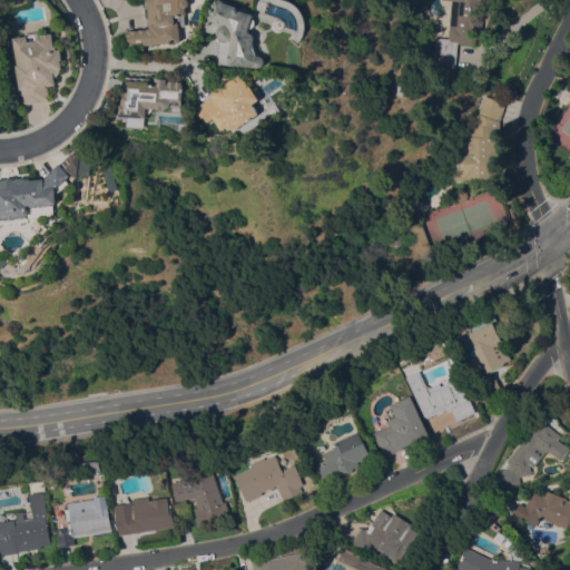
[(129,47),(127,31),(151,29),(150,21),(149,17),(150,17),(149,8),(147,8),(146,0),(193,0),(194,5),(192,7),(189,7),(190,16),(178,17),(179,22),(182,22),(184,41),(129,47)]
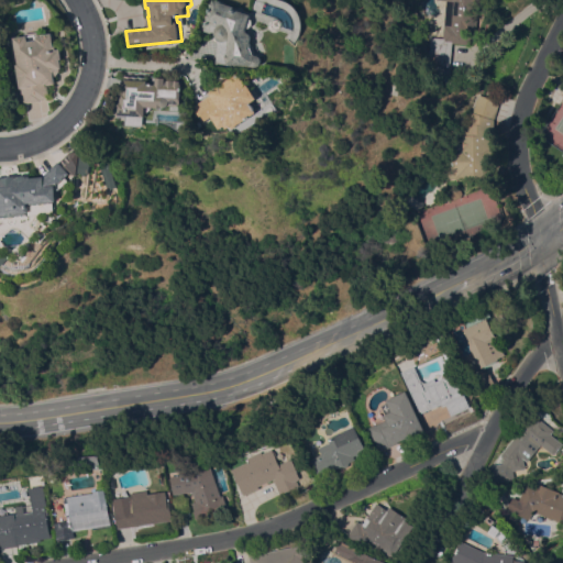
[(254,28),(252,28),(252,29),(253,32),(255,33),(256,34),(257,36),(257,39),(256,41),(262,55),(265,55),(266,56),(268,58),(268,62),(267,63),(266,64),(265,66),(263,66),(221,63),(223,43),(220,34),(208,30),(218,0),(224,0),(227,1),(228,2),(240,7),(240,9),(257,14),(256,17),(258,19),(258,20),(258,22),(258,24),(256,26),(254,28)]
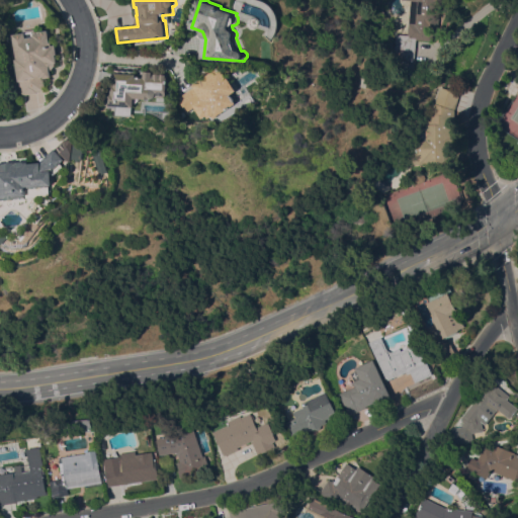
[(411,0),(446,0),(446,1),(443,1),(442,3),(441,3),(438,33),(435,33),(434,38),(425,38),(425,39),(416,39),(415,60),(401,59),(401,57),(393,56),(394,46),(396,46),(397,34),(408,35),(411,0)]
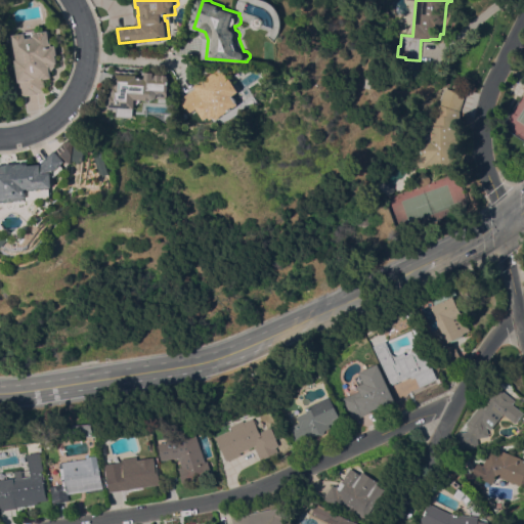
[(13,35),(24,33),(24,32),(36,30),(36,32),(50,30),(52,46),(56,46),(57,54),(56,55),(57,63),(56,63),(56,66),(52,71),(50,71),(52,78),(44,79),(45,88),(44,88),(44,91),(38,92),(38,94),(23,96),(23,94),(20,94),(15,59),(17,59),(13,35)]
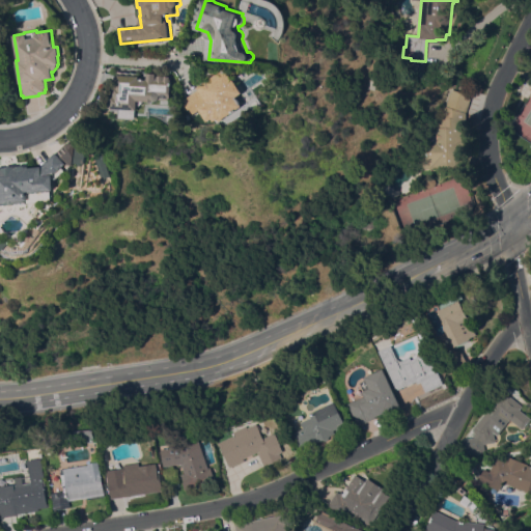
[(204,109),(197,113),(194,108),(193,109),(189,103),(191,102),(189,99),(204,88),(202,86),(213,81),(210,77),(219,71),(221,74),(229,68),(233,70),(249,92),(242,96),(244,98),(245,99),(246,101),(246,103),(248,105),(225,120),(223,118),(220,120),(218,117),(213,120),(204,109)]
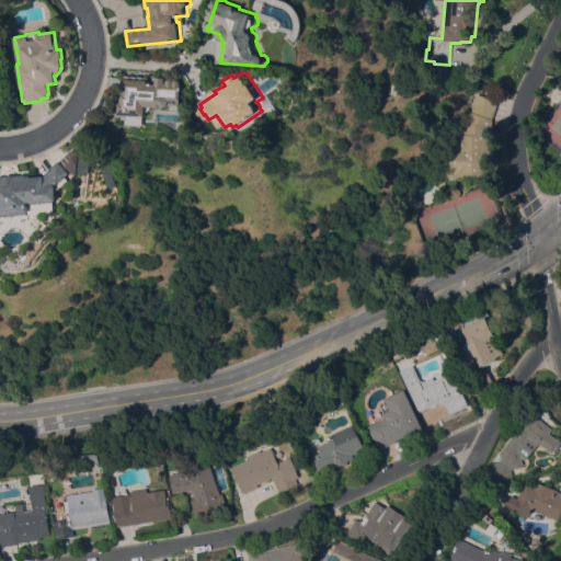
[(116,113),(117,99),(121,99),(121,91),(124,91),(125,73),(149,76),(149,82),(158,82),(158,76),(168,77),(168,79),(185,80),(183,105),(171,104),(170,105),(168,106),(165,106),(153,106),(152,109),(151,110),(149,111),(148,111),(147,115),(116,113)]
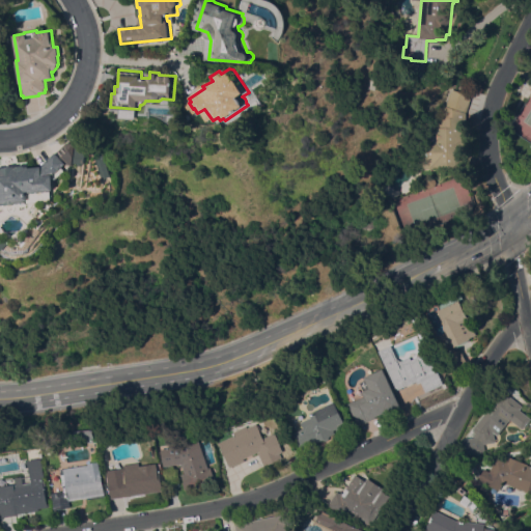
[(432,135),(432,127),(437,127),(437,116),(441,116),(445,105),(445,106),(451,88),(471,94),(466,112),(467,150),(465,150),(466,166),(432,166),(432,168),(419,168),(419,143),(437,143),(437,141),(425,141),(425,135),(432,135)]
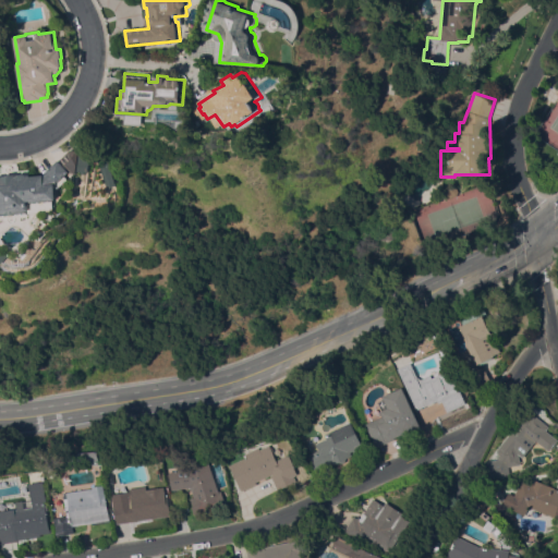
[(0,176),(3,176),(3,178),(4,178),(4,176),(16,174),(17,177),(17,176),(19,174),(26,173),(28,174),(33,174),(33,176),(46,174),(60,159),(72,171),(68,176),(71,178),(62,187),(59,187),(60,198),(57,199),(58,210),(33,213),(33,210),(31,210),(31,214),(21,215),(20,211),(19,214),(16,214),(16,216),(11,216),(11,215),(11,214),(9,213),(9,216),(0,216),(0,176)]
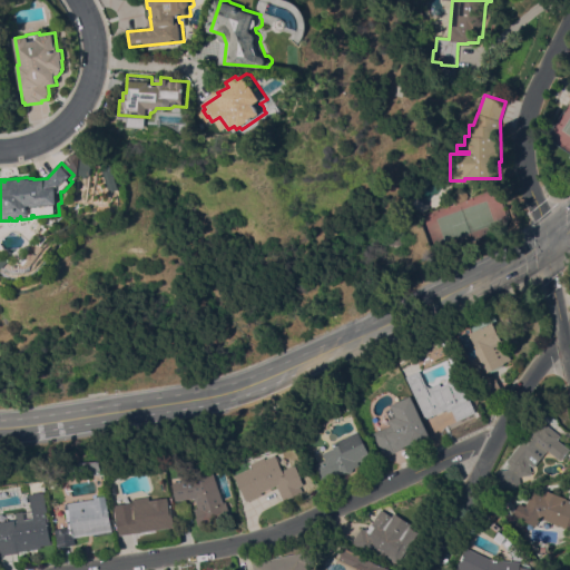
[(119,186),(119,187),(111,190),(102,169),(104,168),(110,166),(119,186)]
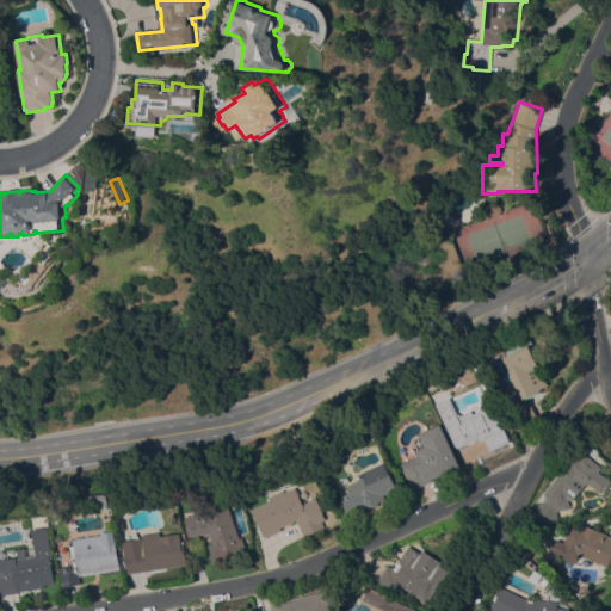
[(497,203),(501,205),(503,209),(500,213),(488,217),(486,211),(488,207),(497,203)]
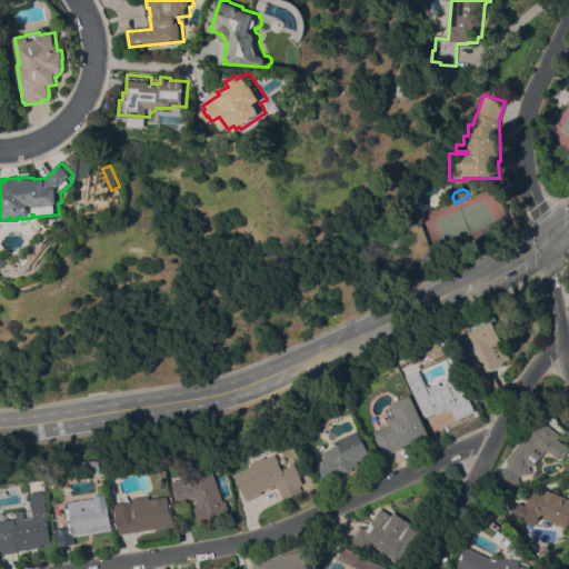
[(476,348),(478,348),(470,331),(493,321),(511,358),(503,361),(505,363),(487,371),(476,348)]
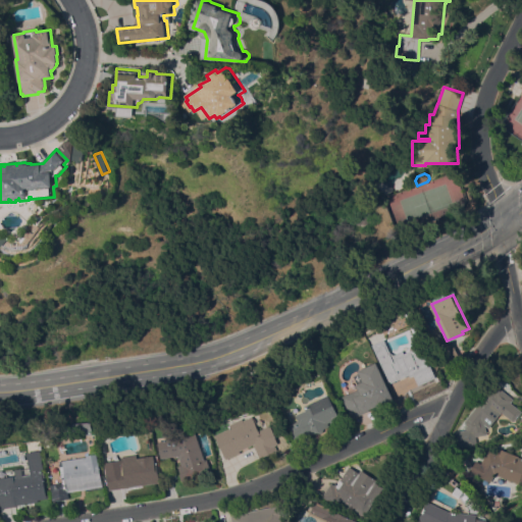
[(453,342),(460,358),(447,364),(435,342),(444,337),(445,342),(449,343),(453,342)]
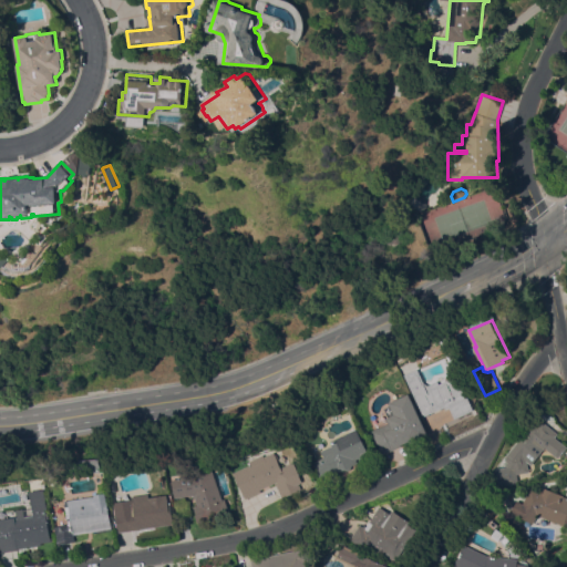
[(406,375),(408,375),(406,374),(418,369),(418,371),(420,370),(425,382),(430,384),(439,380),(441,383),(460,375),(474,410),(455,418),(450,405),(446,408),(445,404),(439,408),(435,401),(432,402),(436,411),(424,416),(406,375)]
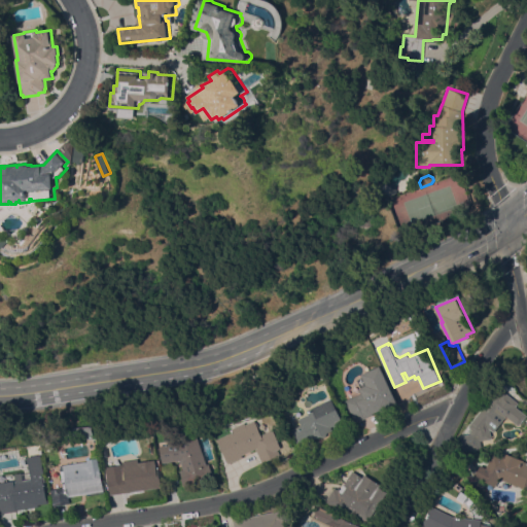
[(399,403),(382,412),(382,410),(355,422),(346,400),(362,392),(360,388),(362,387),(358,379),(364,377),(362,374),(382,365),(399,403)]
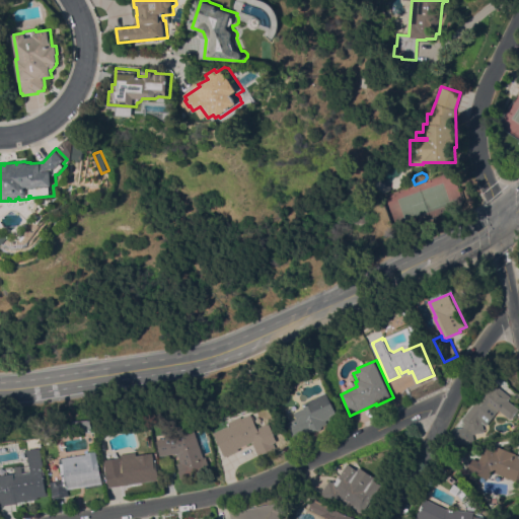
[(490,384),(494,388),(497,384),(511,396),(508,399),(518,409),(510,419),(499,410),(496,413),(490,408),(482,418),(484,432),(471,434),(473,442),(458,444),(458,443),(455,443),(453,429),(463,428),(462,419),(490,384)]
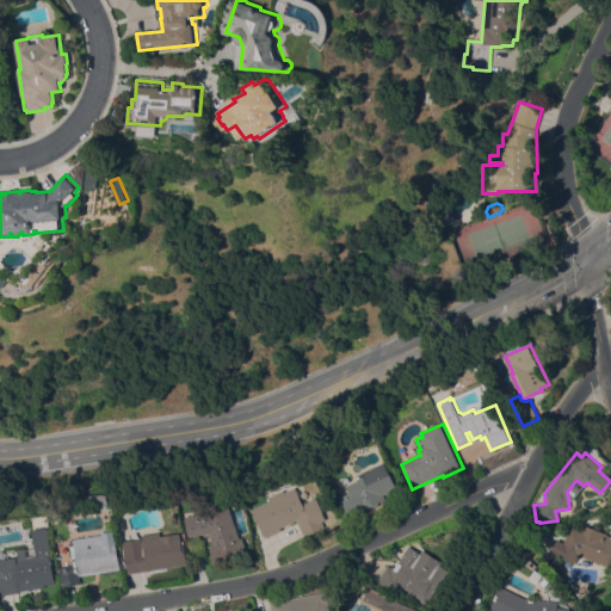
[(386,461),(400,491),(389,495),(388,493),(384,494),(387,498),(380,501),(381,504),(375,506),(374,505),(365,508),(364,506),(347,514),(339,498),(351,492),(347,486),(359,480),(358,475),(386,461)]
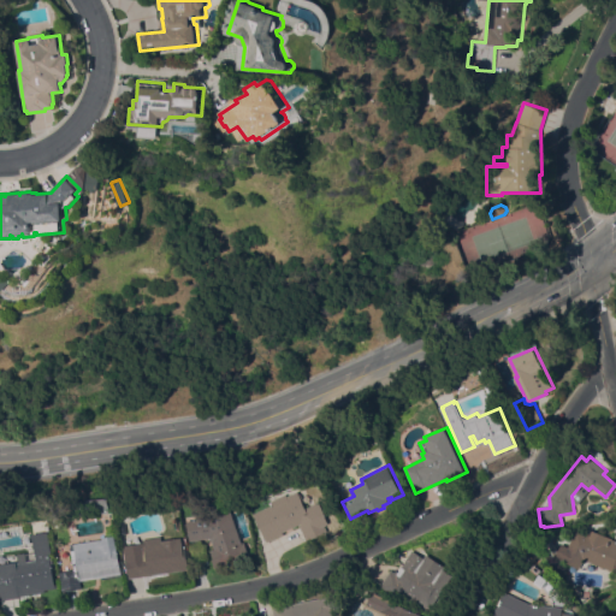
[(255,513),(274,504),(272,501),(289,495),(289,496),(301,491),(311,515),(313,514),(314,519),(321,515),(329,531),(308,540),(301,523),(284,531),(285,534),(268,542),(255,513)]
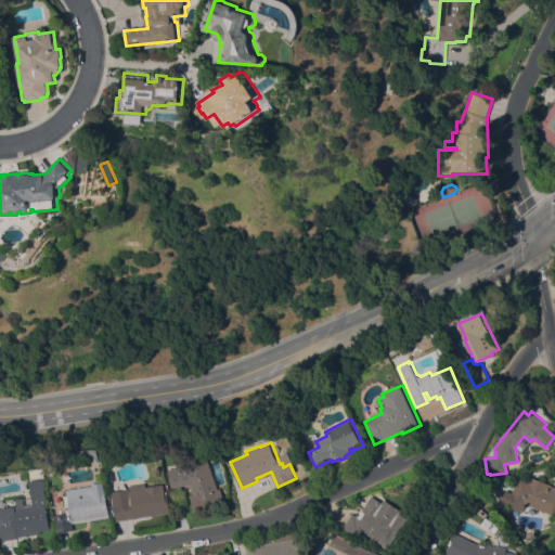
[(186,461),(208,453),(219,489),(221,488),(226,500),(194,511),(192,504),(194,504),(191,497),(195,495),(192,483),(173,487),(170,469),(180,467),(180,465),(188,464),(186,461)]
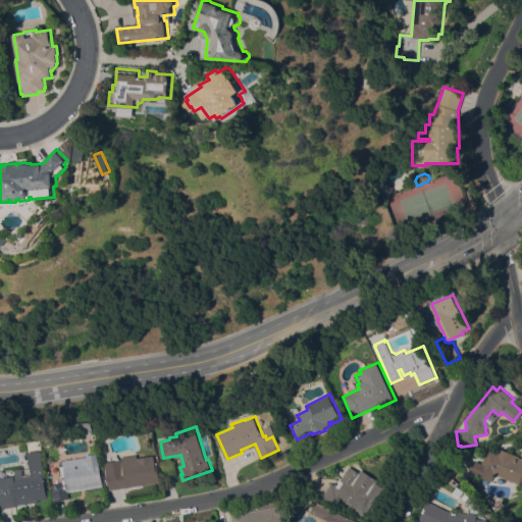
[(518,456),(518,457),(521,458),(521,481),(520,481),(519,483),(494,474),(489,482),(470,470),(483,448),(497,455),(499,448),(518,456)]
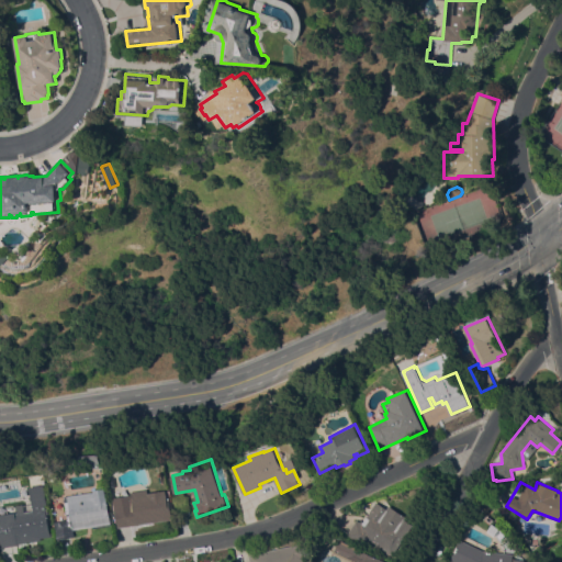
[(51,532),(53,532),(53,537),(23,540),(23,542),(15,543),(15,547),(0,548),(0,514),(15,512),(17,513),(18,513),(17,505),(24,504),(25,512),(35,510),(31,486),(45,484),(49,516),(48,516),(51,532)]
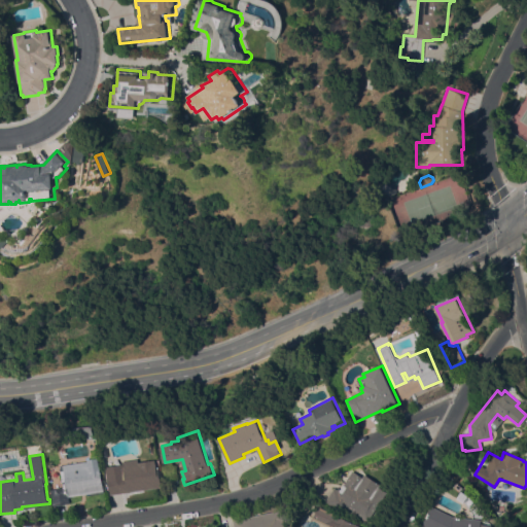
[(89,461),(89,459),(99,457),(105,492),(89,495),(88,493),(69,496),(70,502),(55,505),(51,489),(65,487),(63,473),(62,475),(61,468),(62,468),(62,465),(89,461)]
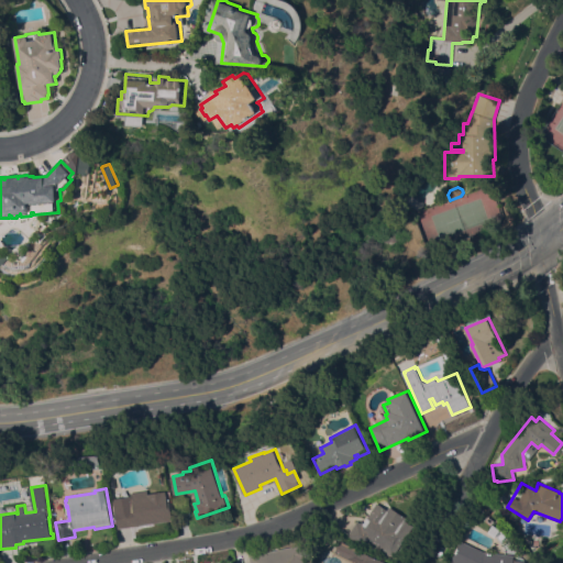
[(132,493),(148,490),(150,494),(167,490),(167,492),(172,492),(174,504),(172,505),(174,519),(119,528),(114,498),(133,495),(132,493)]
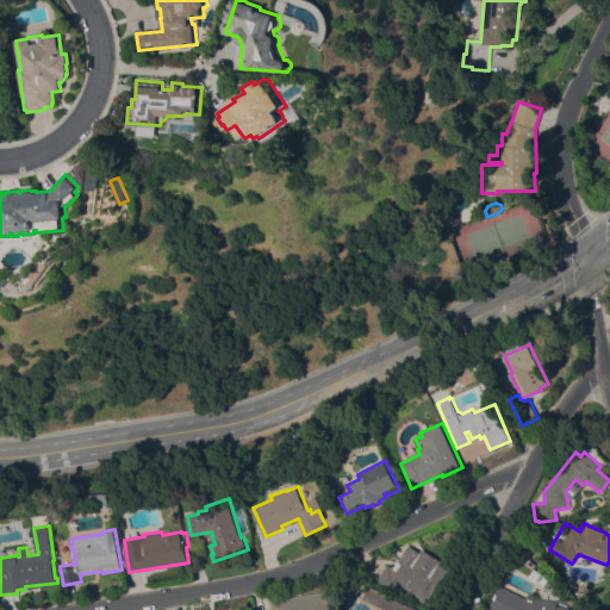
[(425,602),(423,601),(422,602),(416,598),(416,596),(398,584),(393,591),(377,579),(387,565),(391,567),(392,565),(394,566),(409,545),(421,552),(423,548),(441,560),(439,564),(448,568),(425,602)]
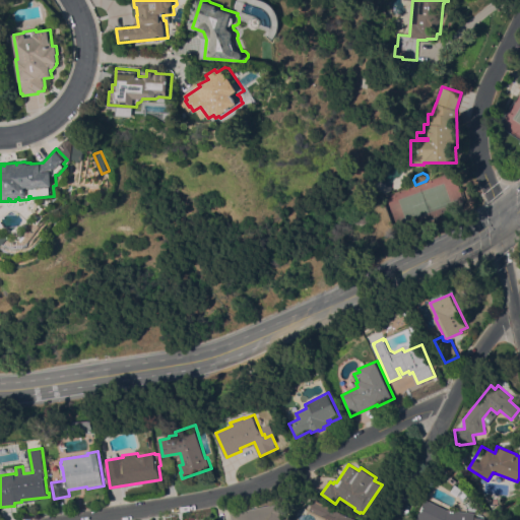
[(315,499),(356,519),(326,519),(302,507),(306,498),(313,502),(315,499)]
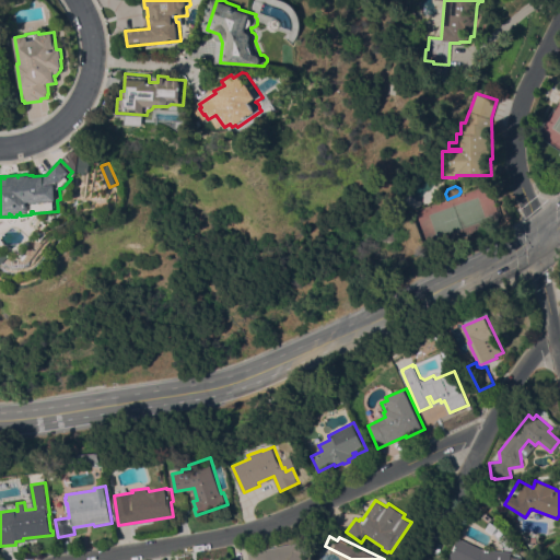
[(511,551),(510,559),(450,559),(447,559),(457,537),(480,548),(511,551)]
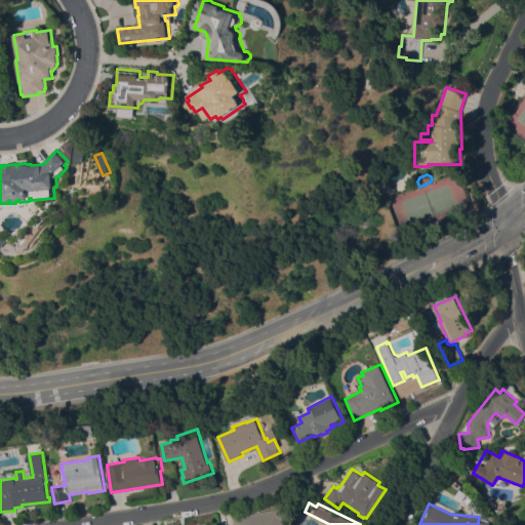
[(285,507),(288,521),(283,522),(283,524),(234,524),(233,518),(285,507)]
